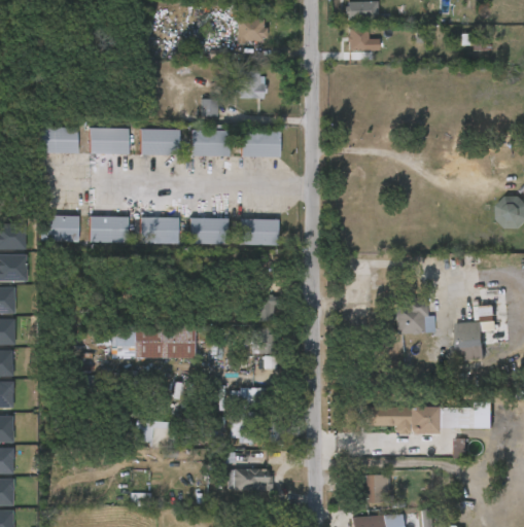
[(378,2),(378,21),(347,21),(347,2),(378,2)]
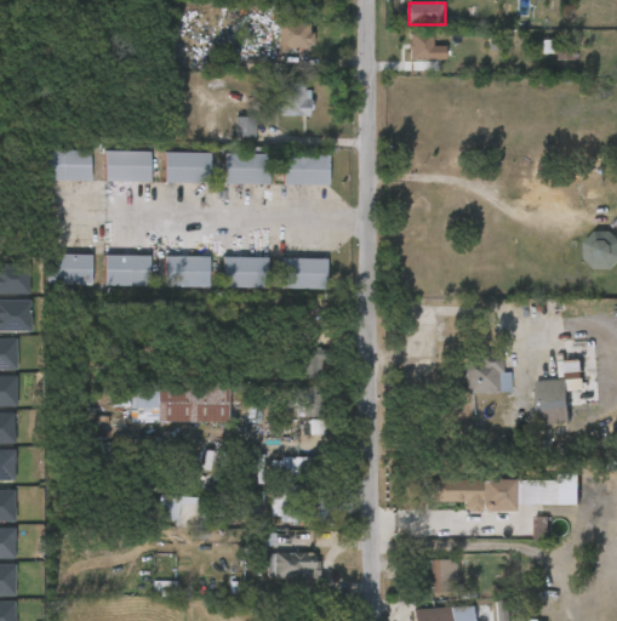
[(315,51),(281,51),(281,23),(315,23),(315,51)]
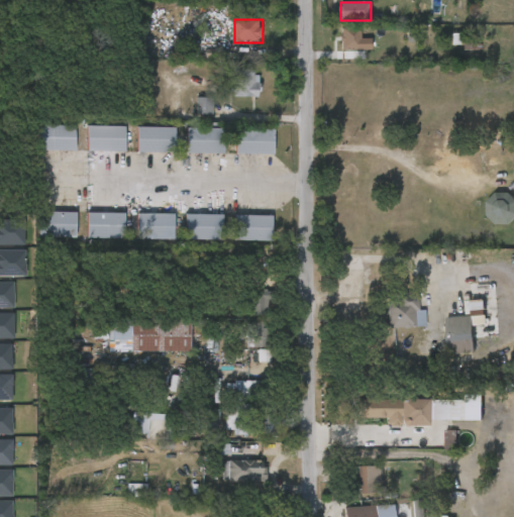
[(362,52),(343,52),(343,27),(362,27),(362,52)]
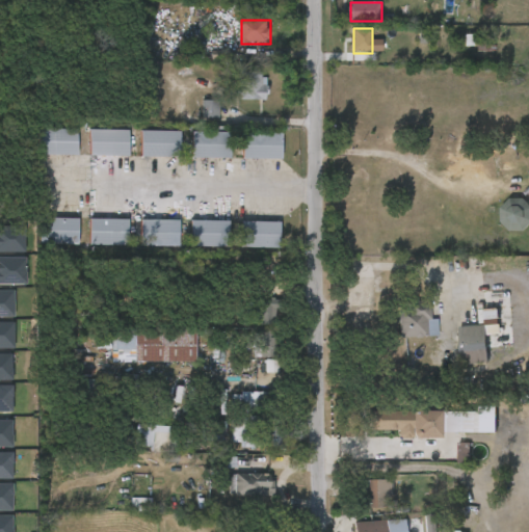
[(267,99),(268,73),(243,73),(243,85),(236,85),(236,98),(267,99)]
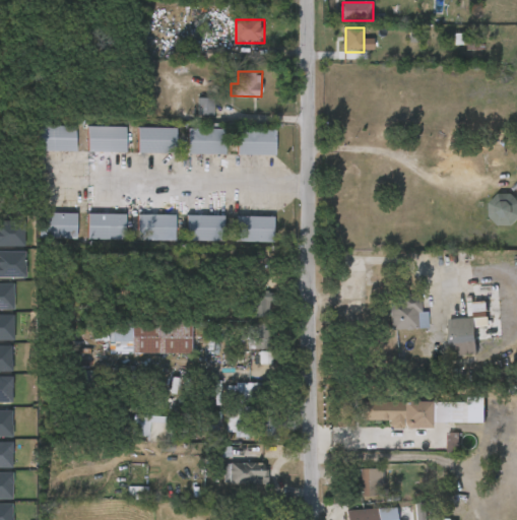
[(199,116),(216,116),(216,99),(200,98),(199,116)]
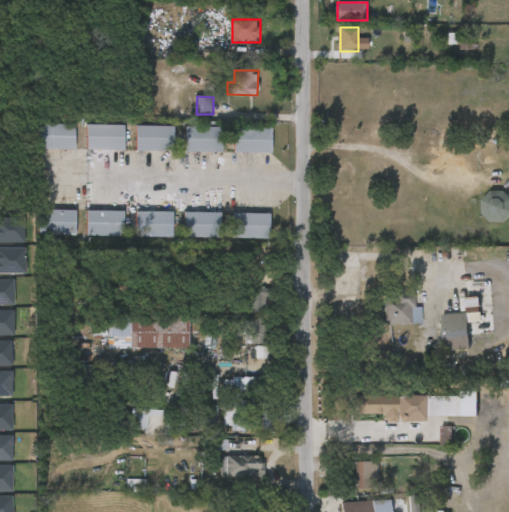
[(40,149),(40,124),(77,124),(77,149),(40,149)]
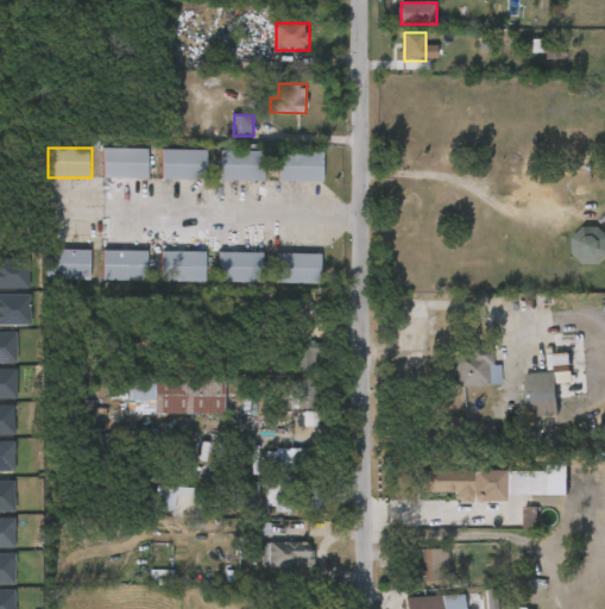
[(105,148),(150,148),(150,177),(105,177),(105,148)]
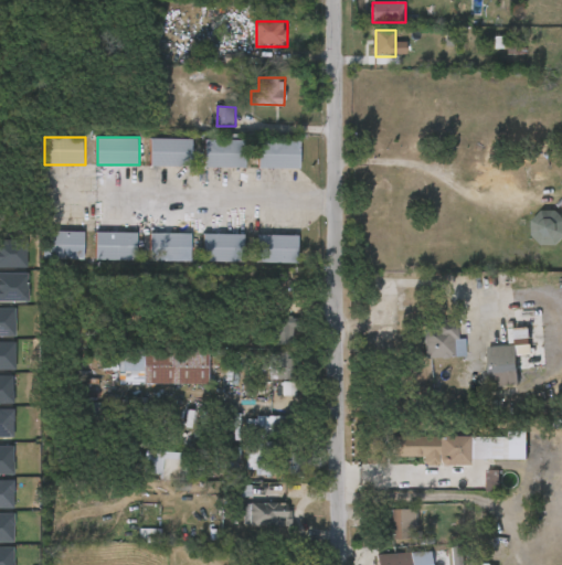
[(151,167),(151,139),(192,139),(192,167),(151,167)]
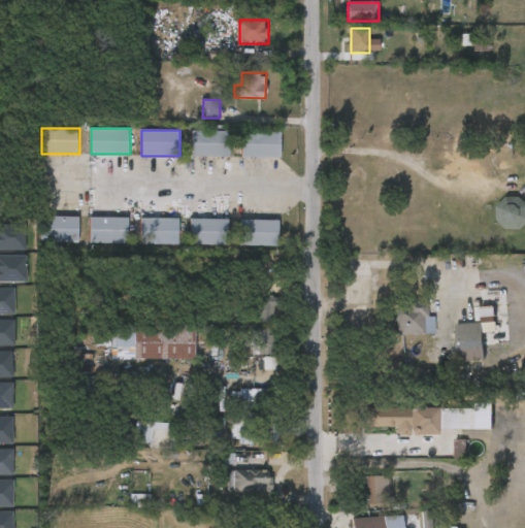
[(230,157),(192,157),(192,131),(230,131),(230,157)]
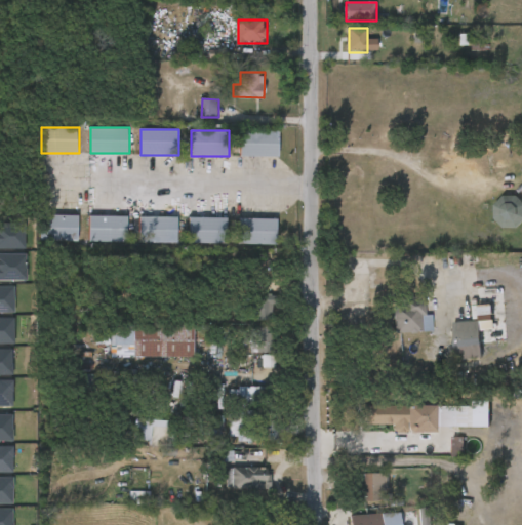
[(240,157),(240,130),(279,130),(279,157),(240,157)]
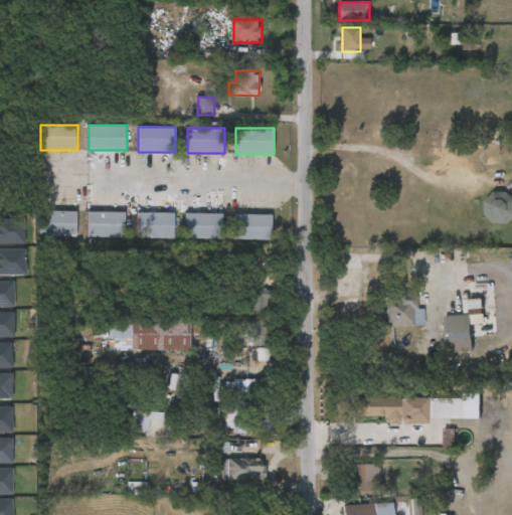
[(494,193),(507,192),(511,196),(511,221),(509,223),(496,224),(486,216),(485,203),(494,193)]
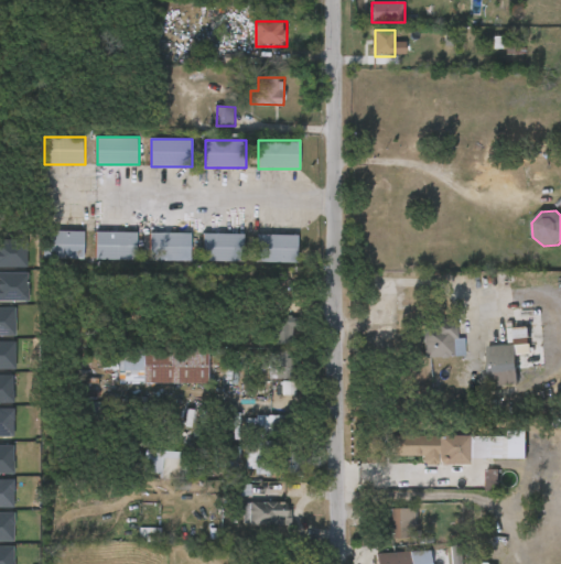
[(84,231),(84,259),(43,259),(43,231),(84,231)]
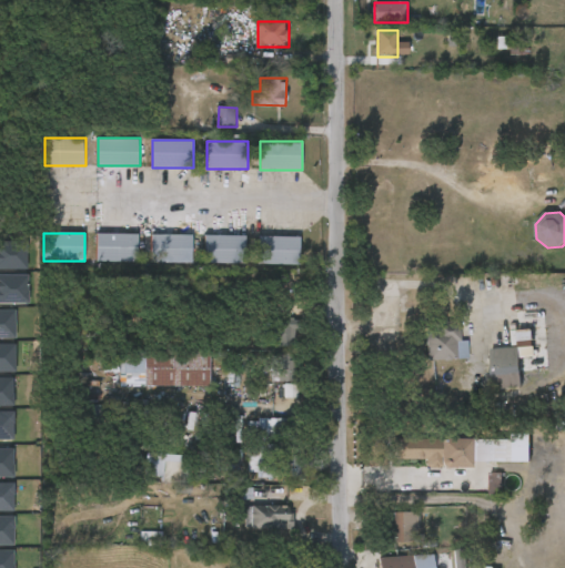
[(97,263),(97,233),(138,233),(138,263),(97,263)]
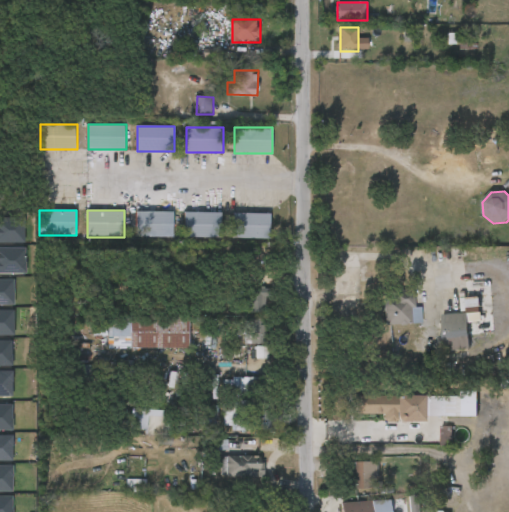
[(173,212),(173,237),(137,237),(137,212),(173,212)]
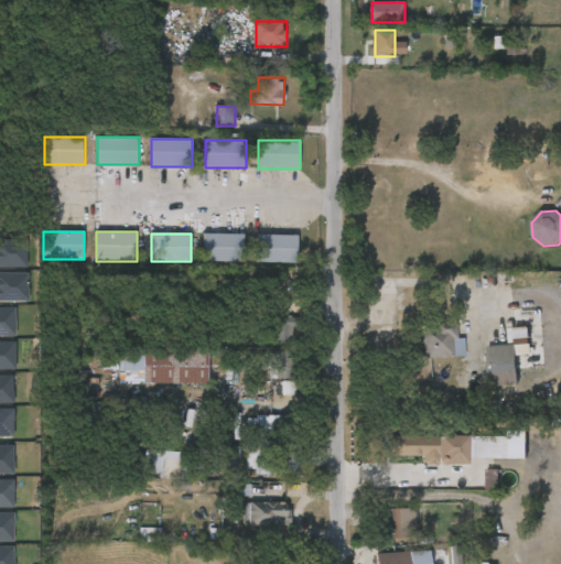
[(245,234),(245,261),(203,261),(203,234),(245,234)]
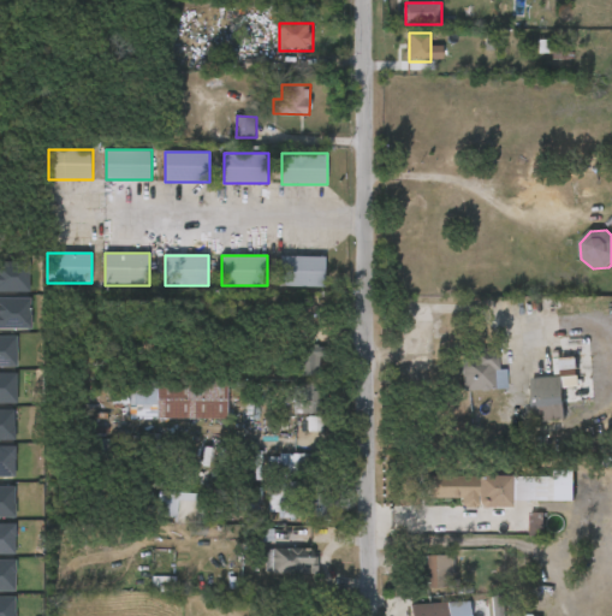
[(280,286),(280,256),(326,256),(326,286),(280,286)]
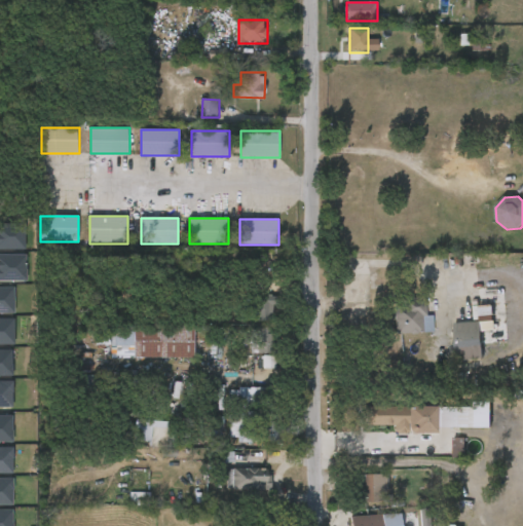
[(0,249),(27,251),(28,224),(0,223),(0,249)]
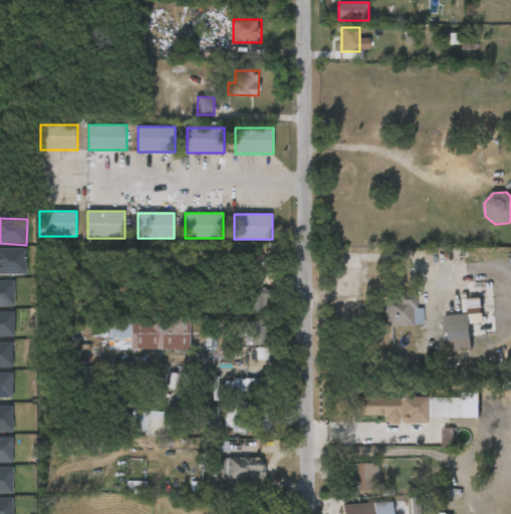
[(0,274),(27,274),(27,249),(0,248),(0,274)]
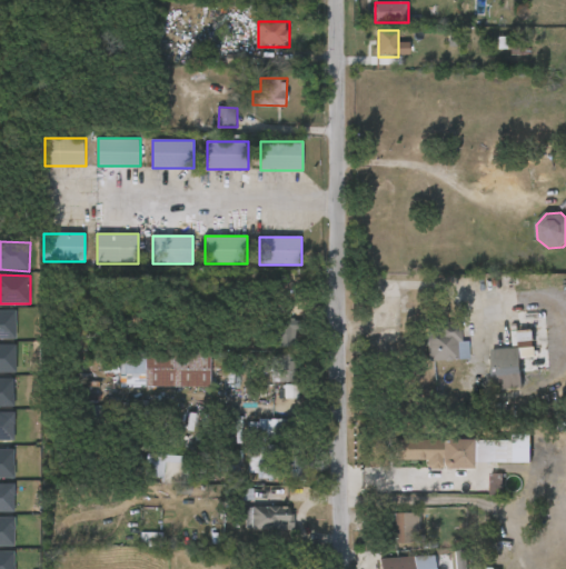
[(300,323),(300,347),(276,347),(276,323),(300,323)]
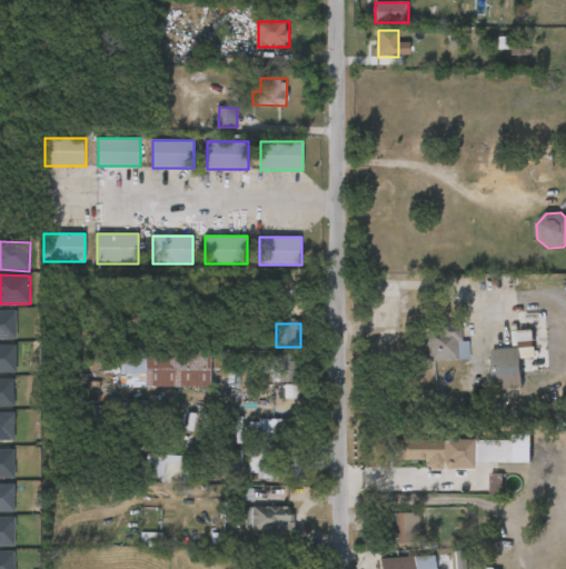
[(468,361),(430,361),(430,325),(463,325),(463,342),(468,342),(468,361)]
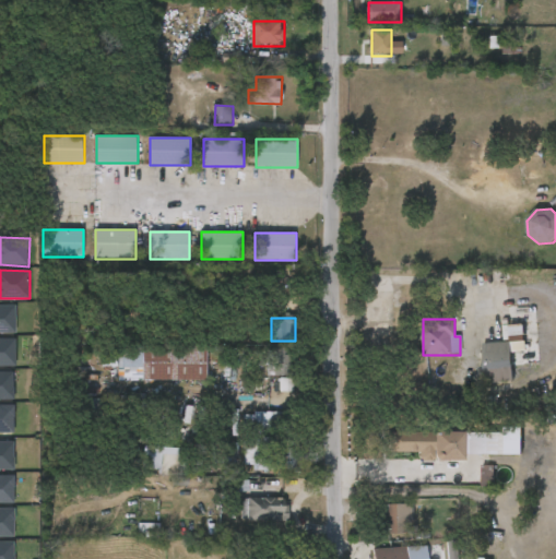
[(516,381),(488,383),(485,344),(512,342),(516,381)]
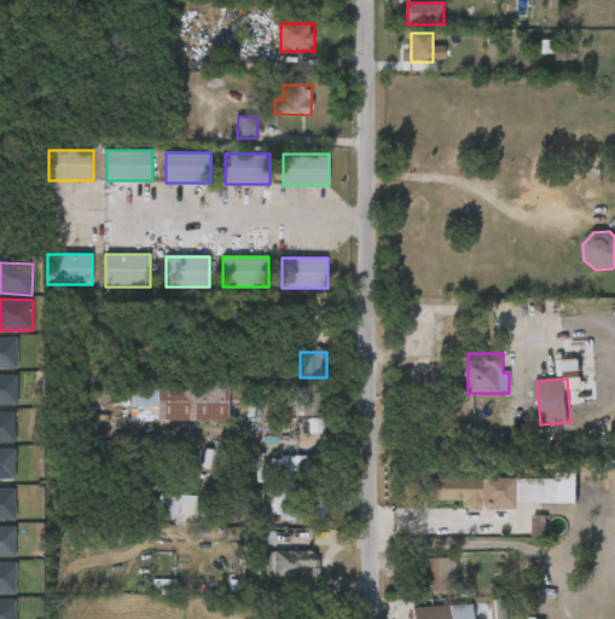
[(230,421),(131,421),(131,408),(114,408),(114,382),(230,382),(230,421)]
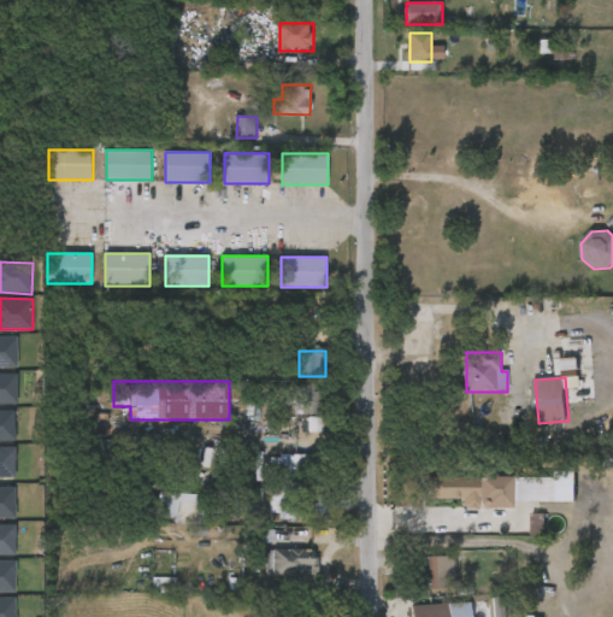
[(295,415),(295,383),(319,383),(319,392),(331,392),(331,415),(295,415)]
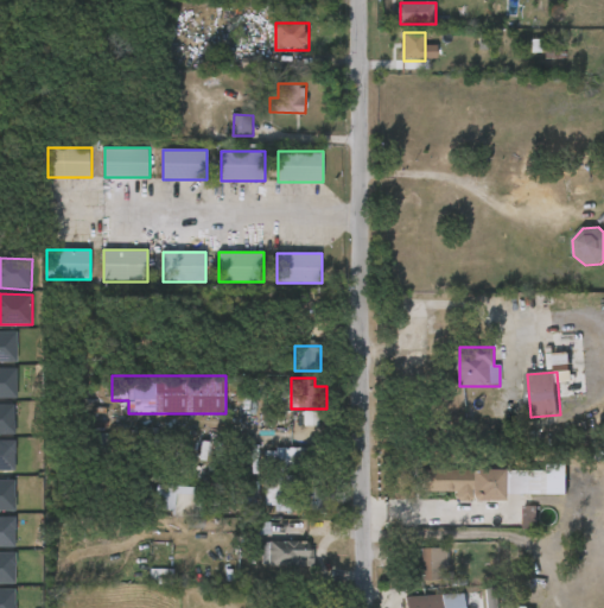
[(307,426),(318,426),(318,411),(306,412),(307,426)]
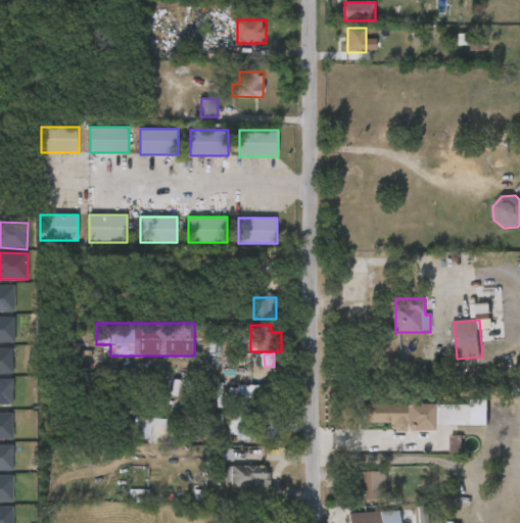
[(280,439),(229,439),(229,385),(280,385),(280,439)]
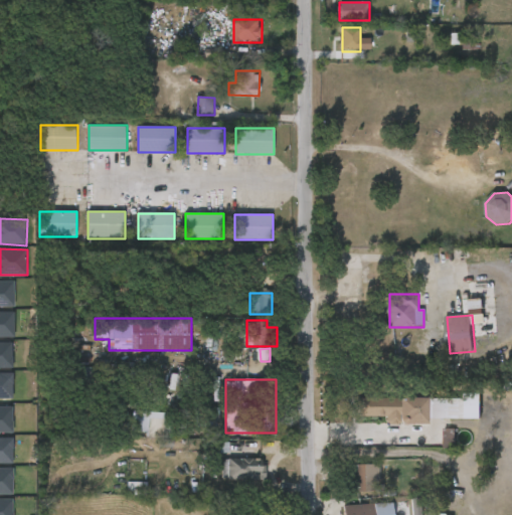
[(359,416),(358,399),(427,399),(428,425),(387,425),(387,416),(359,416)]
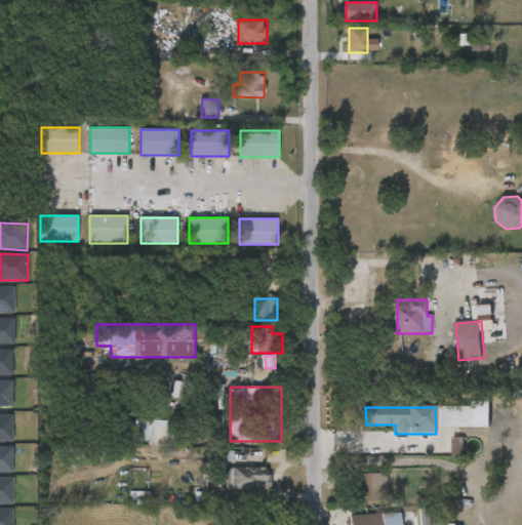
[(176,421),(175,446),(134,444),(135,419),(176,421)]
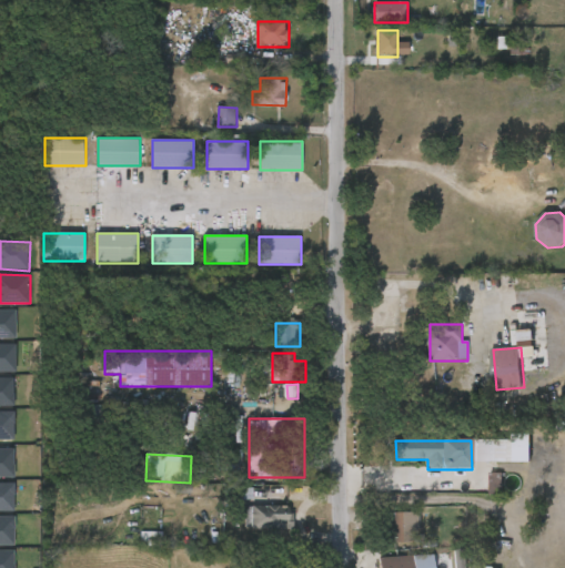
[(293,529),(248,529),(248,506),(293,506),(293,529)]
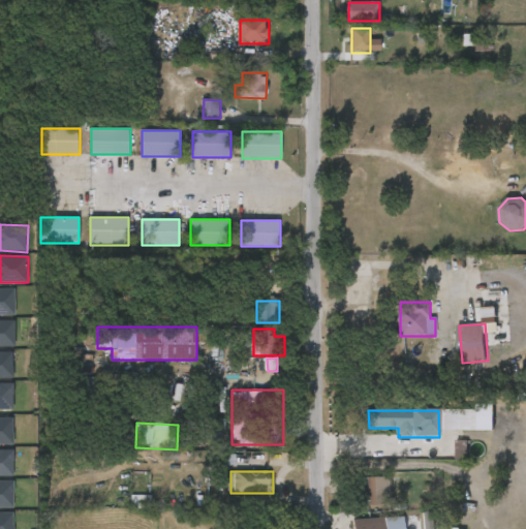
[(392,505),(368,506),(367,477),(390,476),(392,505)]
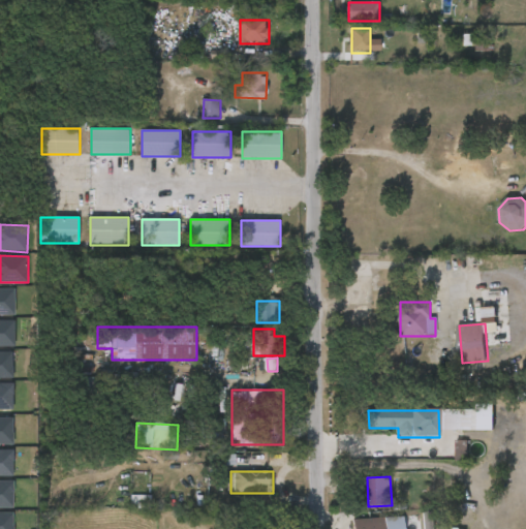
[(425,512),(425,528),(433,528),(433,511),(425,512)]
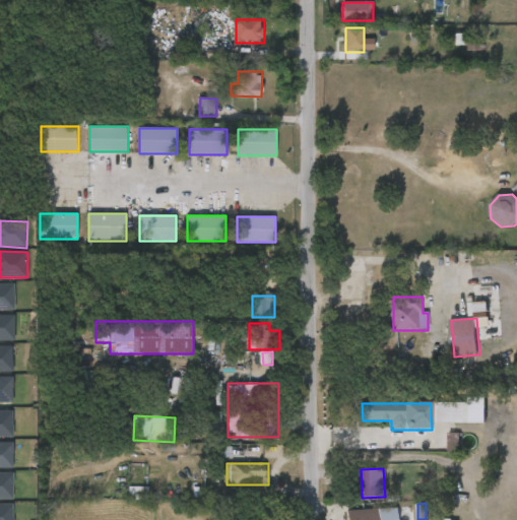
[(348,519),(348,510),(379,509),(379,519),(348,519)]
